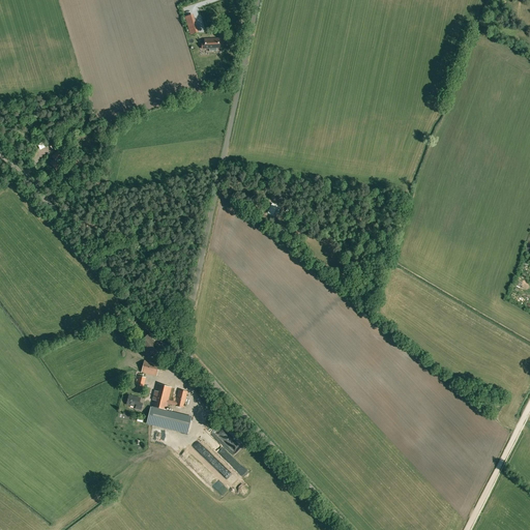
[(209,51),(216,51),(216,49),(219,49),(219,39),(205,39),(205,43),(202,43),(202,49),(209,49),(209,51)]
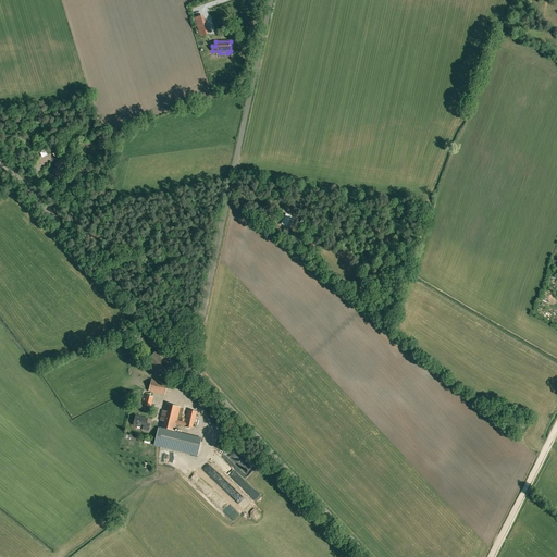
[(41,137),(38,139),(42,145),(48,140),(45,136),(42,138),(41,137)]
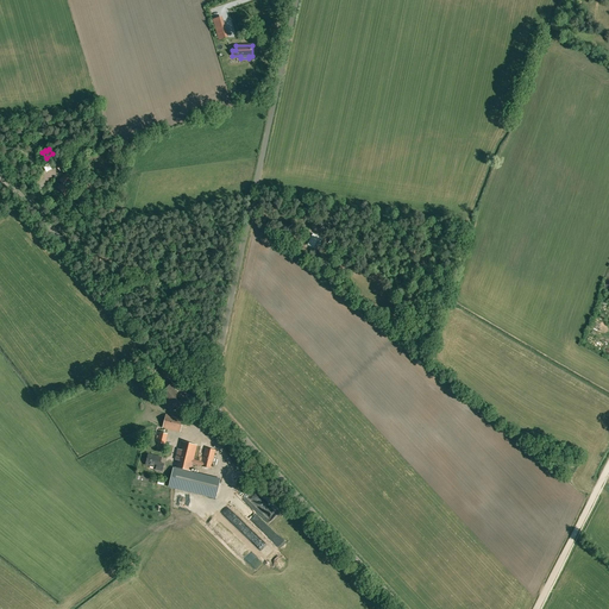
[(61,171),(69,164),(64,159),(56,167),(61,171)]
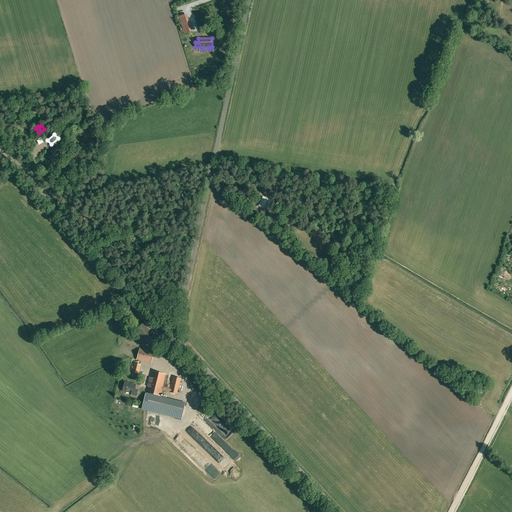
[(54,164),(63,156),(58,151),(59,150),(55,146),(49,151),(52,154),(49,158),(54,164)]
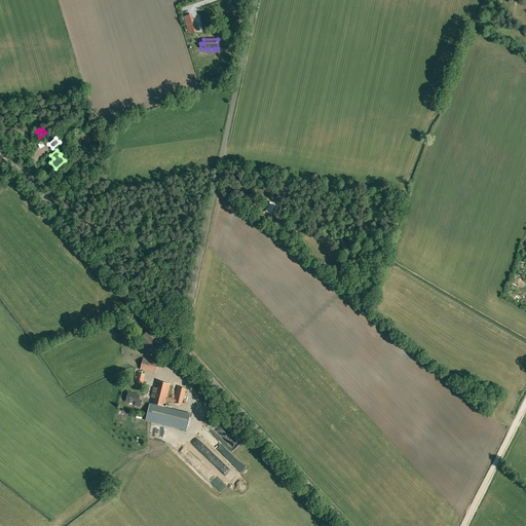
[(72,155),(68,161),(74,165),(78,159),(72,155)]
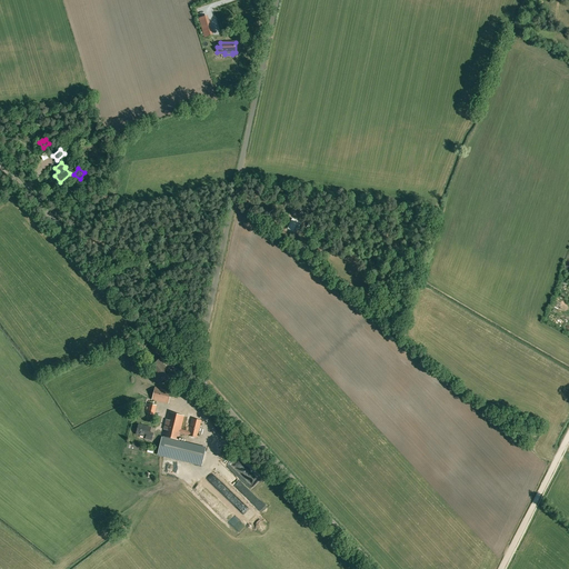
[(293,232),(298,221),(292,219),(288,229),(293,232)]
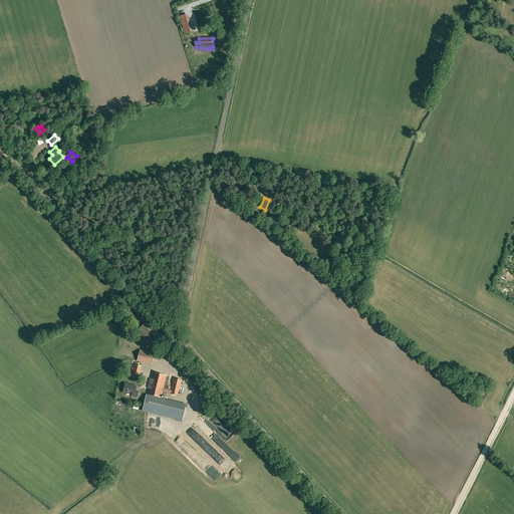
[(133,335),(145,346),(157,333),(146,322),(133,335)]
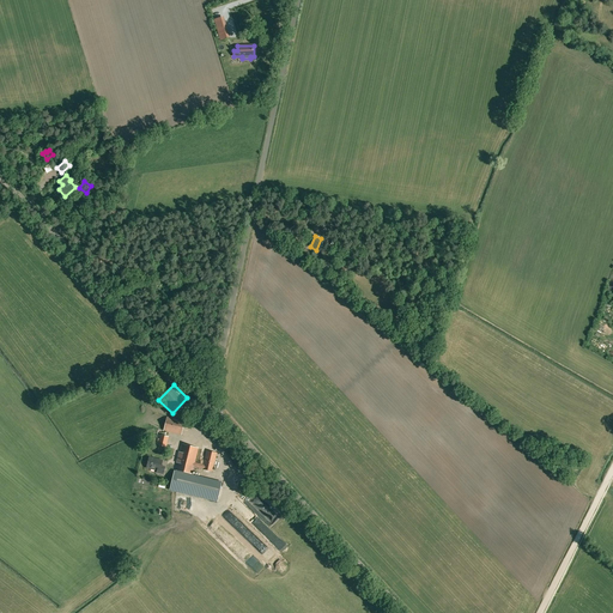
[(164,430),(181,435),(184,422),(168,417),(164,430)]
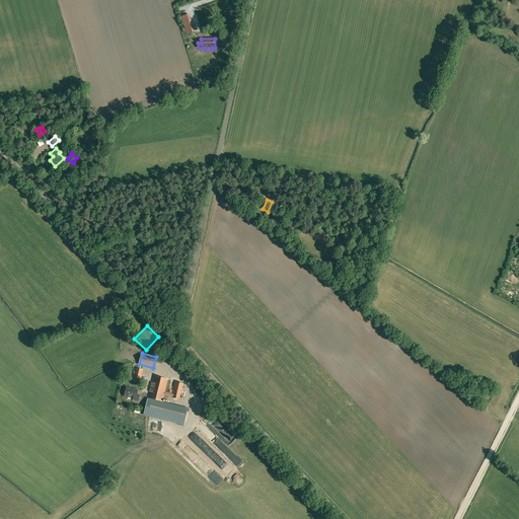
[(142,370),(136,368),(135,372),(134,371),(133,376),(134,376),(134,377),(140,378),(142,370)]
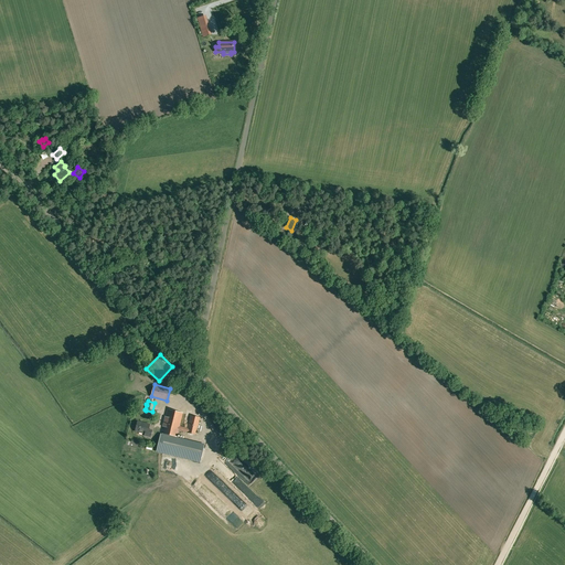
[(204,445),(177,438),(178,430),(195,435),(200,417),(191,415),(188,428),(179,426),(182,413),(168,409),(167,417),(166,416),(162,427),(163,427),(162,434),(161,434),(157,451),(183,458),(200,462),(204,445)]
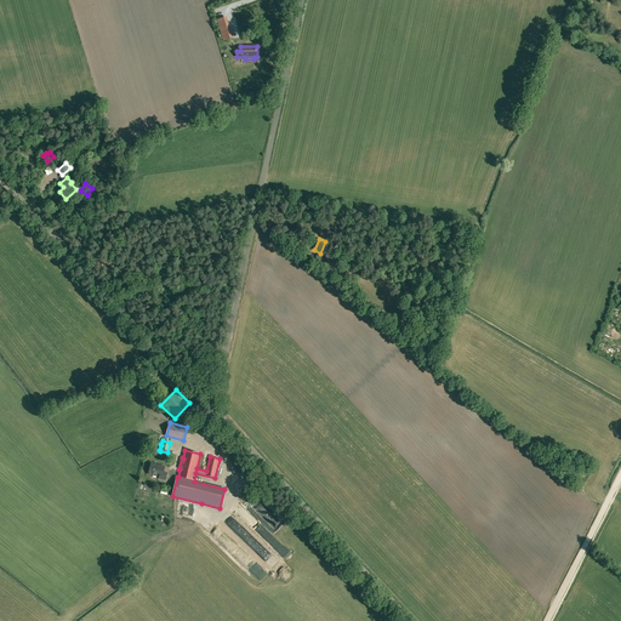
[(157,465),(152,463),(149,474),(159,477),(159,478),(165,480),(167,473),(164,472),(165,467),(155,466),(157,465)]
